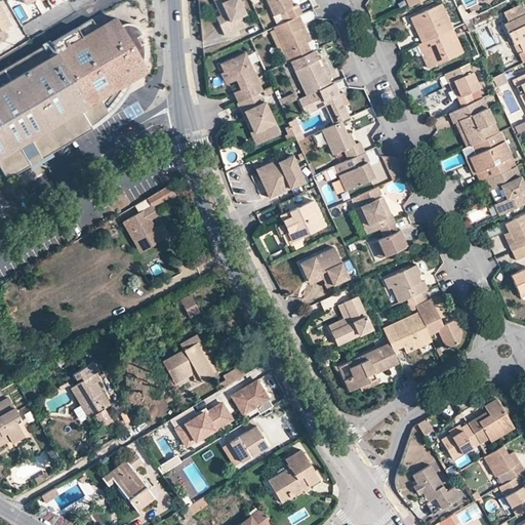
[(212,0),(220,17),(226,14),(218,0),(212,0)]
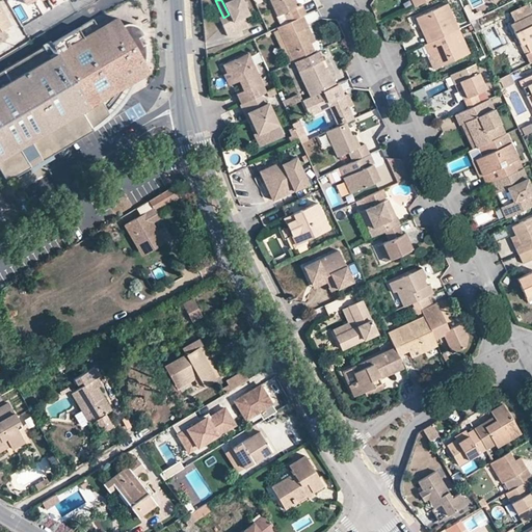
[(248,16),(240,0),(221,0),(229,15),(223,18),(227,25),(221,27),(227,37),(247,28),(243,19),(248,16)]
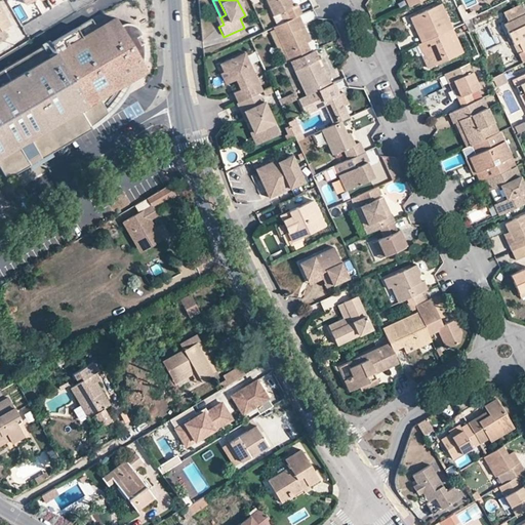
[(266,0),(274,16),(284,11),(287,22),(298,16),(300,15),(296,4),(298,3),(296,0),(266,0)]
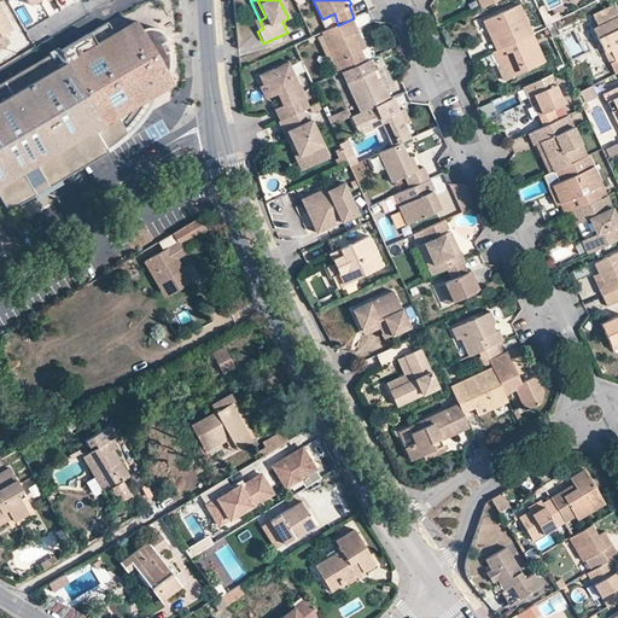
[(592,27),(605,52),(608,50),(614,62),(617,59),(617,16),(611,3),(592,13),(596,24),(592,27)]
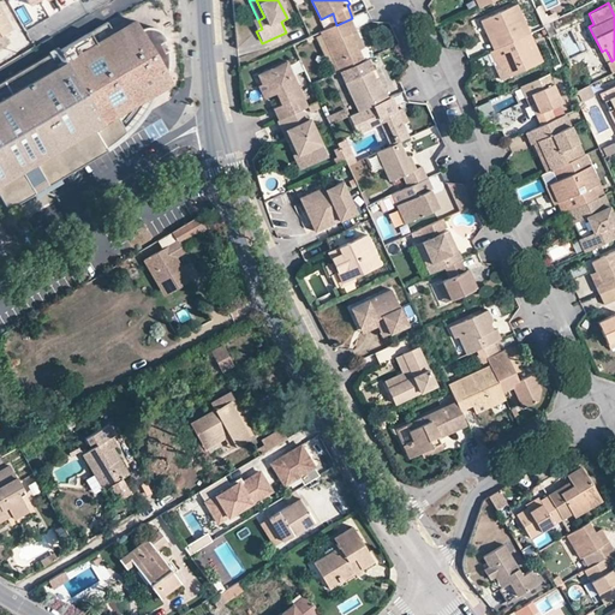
[(479,23),(487,40),(491,39),(496,49),(529,35),(515,6),(501,13),(503,17),(496,21),(495,16),(479,23)]
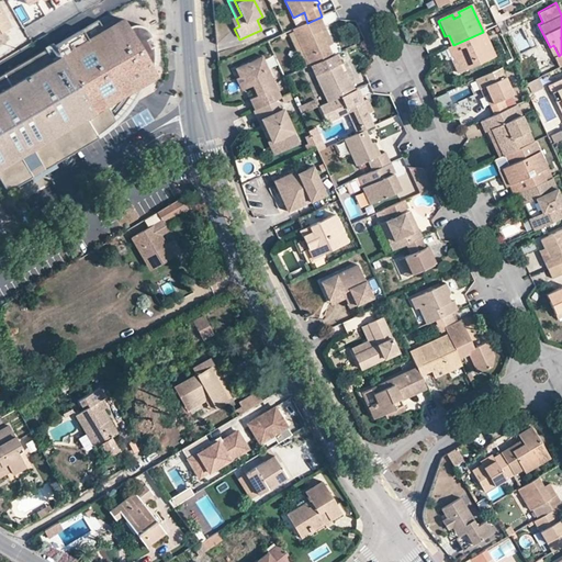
[(0,9),(0,43),(8,40),(2,30),(10,26),(0,9)]
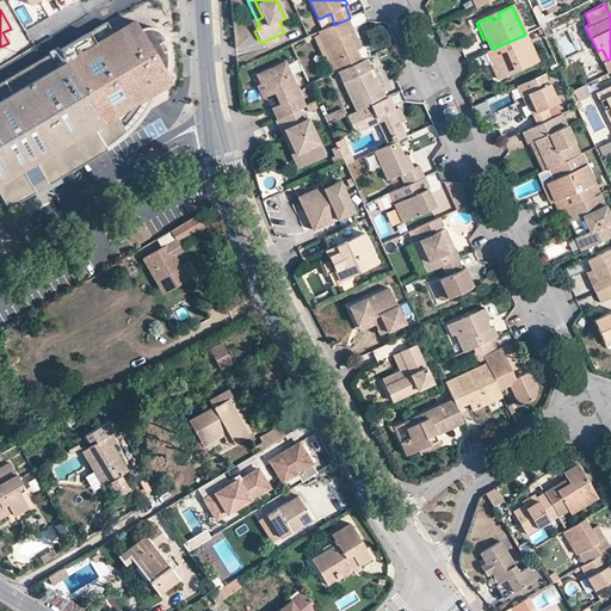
[(57,49),(65,60),(62,62),(99,125),(103,124),(115,117),(117,115),(171,82),(166,74),(144,38),(139,28),(134,19),(112,31),(106,19),(57,49)]
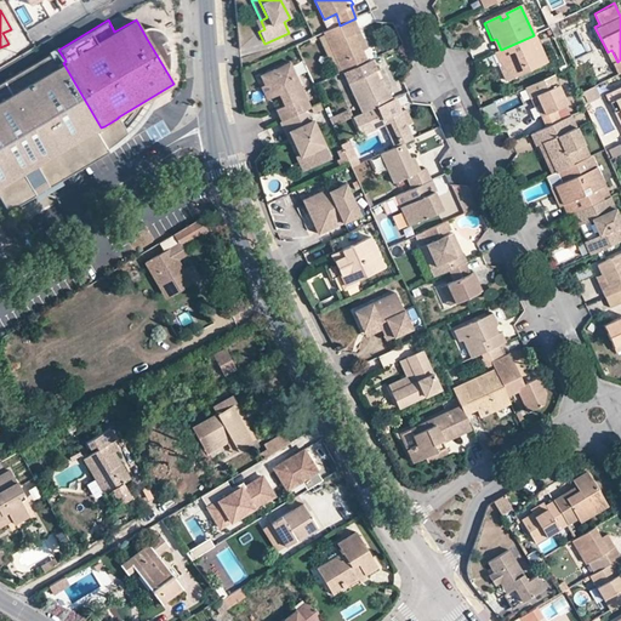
[(322,34),(341,74),(342,73),(366,62),(362,51),(354,36),(360,34),(353,20),(340,26),(322,34)]
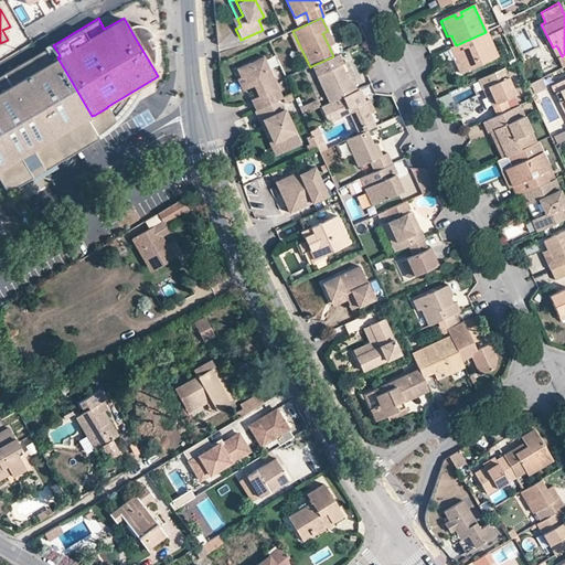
[(232,21),(235,29),(241,27),(237,19),(232,21)]
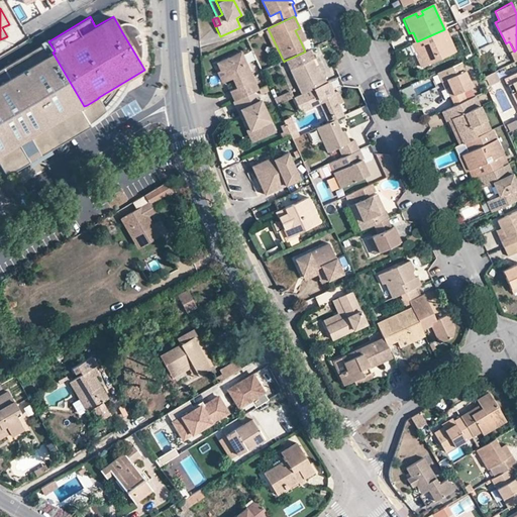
[(457,23),(460,30),(467,27),(462,17),(457,20),(455,20),(457,23)]
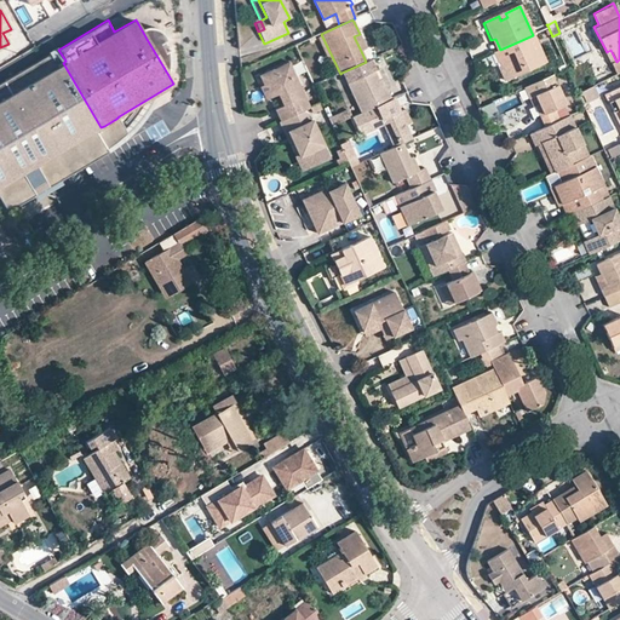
[(147,39),(168,75),(170,73),(171,72),(172,69),(173,67),(173,64),(173,63),(173,59),(173,58),(173,57),(172,53),(171,50),(168,46),(167,44),(170,42),(168,41),(167,40),(166,39),(165,38),(164,36),(162,34),(161,33),(159,32),(155,29),(153,28),(151,28),(150,27),(148,27),(145,27),(143,27),(141,28),(147,39)]
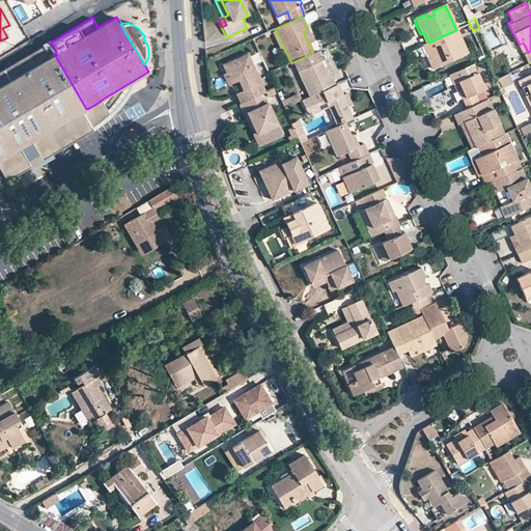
[(303,31),(309,44),(313,43),(308,29),(303,31)]
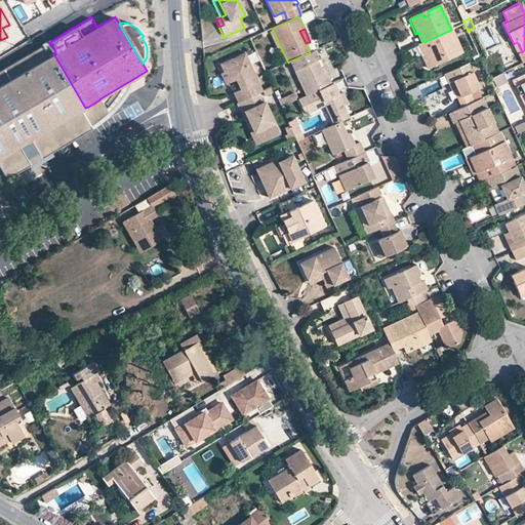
[(428,56),(433,67),(461,53),(451,30),(423,42),(420,44),(417,45),(421,54),(422,53),(426,51),(428,56)]
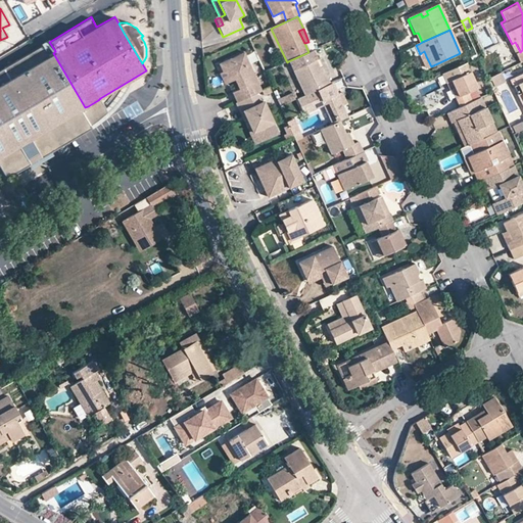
[(520,52),(515,42),(512,44),(511,44),(516,54),(520,52)]
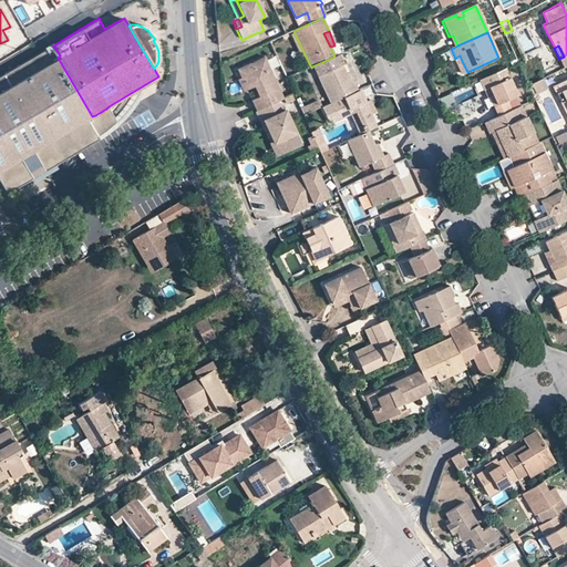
[(92,116),(58,58),(52,61),(45,50),(44,48),(0,74),(0,181),(8,195),(19,188),(17,185),(20,183),(22,186),(96,143),(99,141),(98,138),(104,134),(115,124),(106,109),(95,115),(92,116)]
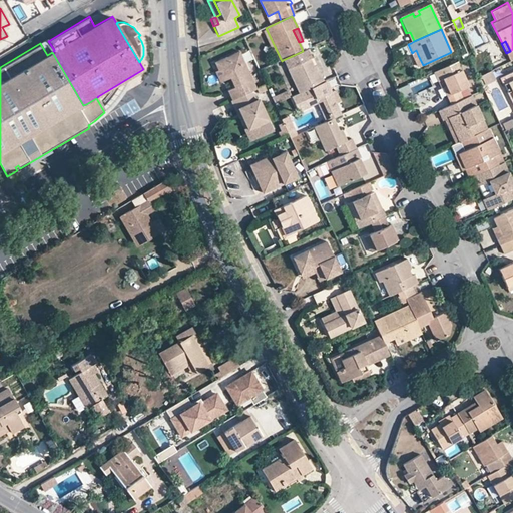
[(309,60),(311,59),(306,50),(303,51),(283,60),(288,70),(309,60)]
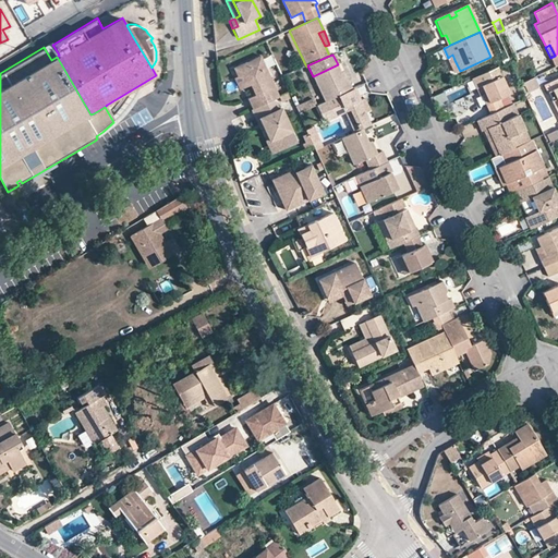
[(460,71),(455,60),(452,55),(449,57),(450,60),(448,61),(455,74),(460,71)]
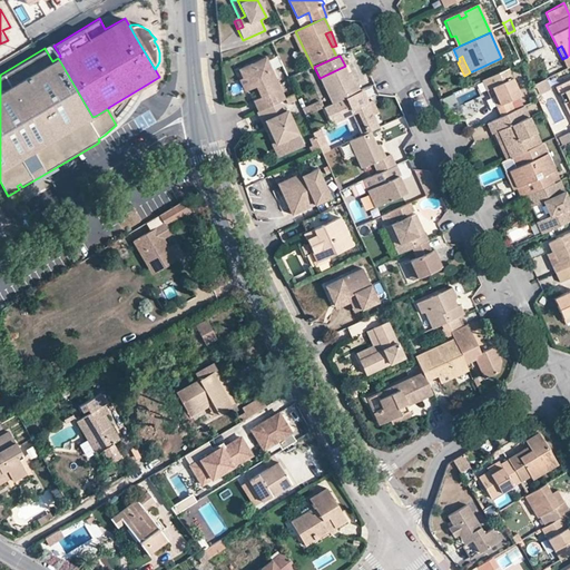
[(265,59),(253,65),(255,69),(263,65),(267,74),(271,71),(265,59)]
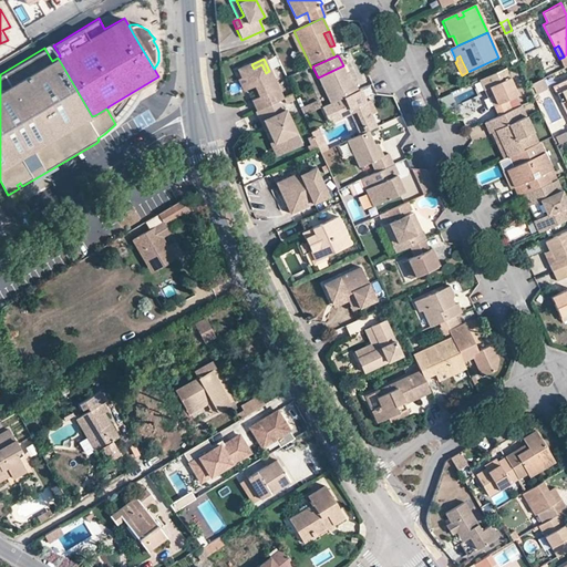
[(251,102),(256,112),(277,102),(282,100),(269,71),(266,73),(261,64),(254,69),(251,64),(237,72),(240,80),(244,79),(247,85),(255,82),(256,85),(254,88),(259,99),(251,102)]
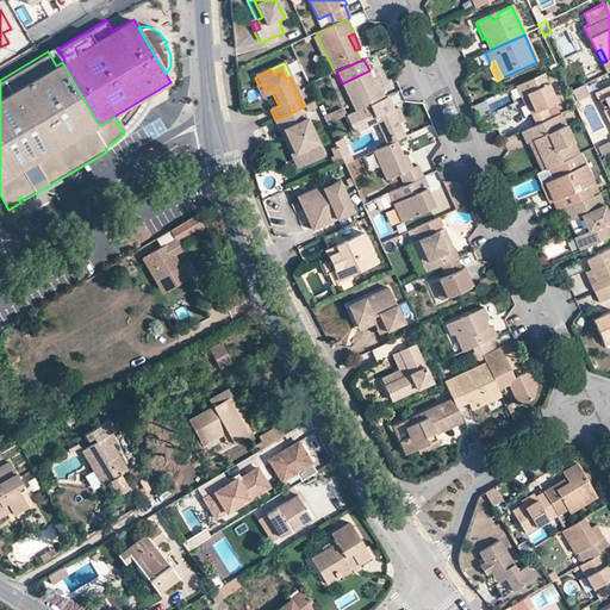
[(342,83),(354,112),(385,98),(380,86),(375,88),(372,80),(367,72),(342,83)]
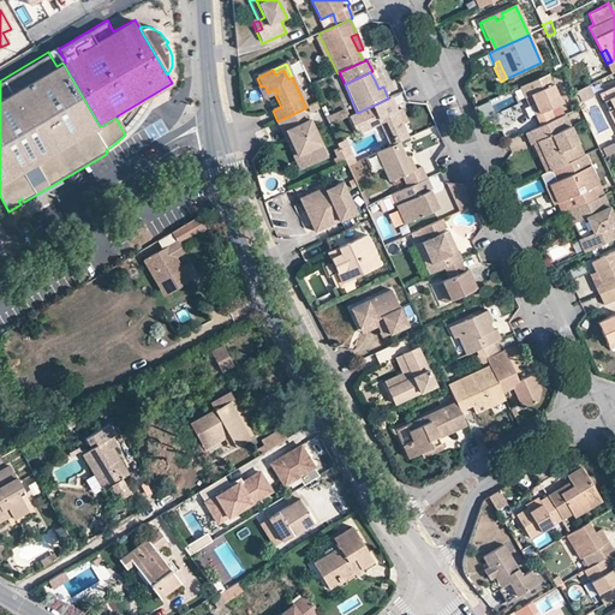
[(592,93),(587,83),(573,91),(577,100),(592,93)]
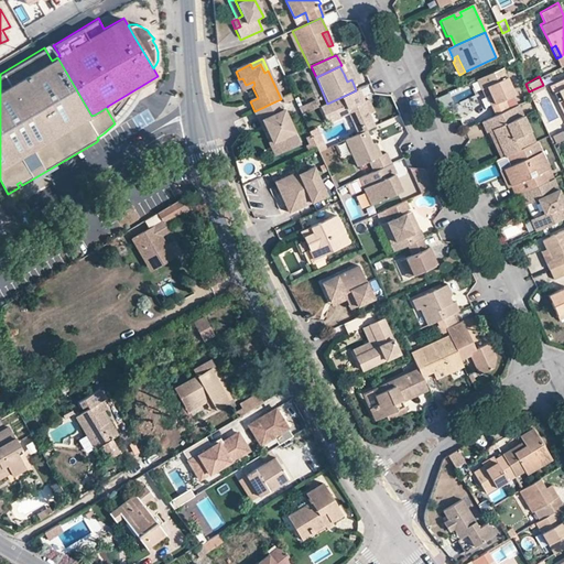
[(489,94),(494,104),(490,106),(495,117),(508,110),(503,99),(513,95),(506,77),(486,87),(489,94)]
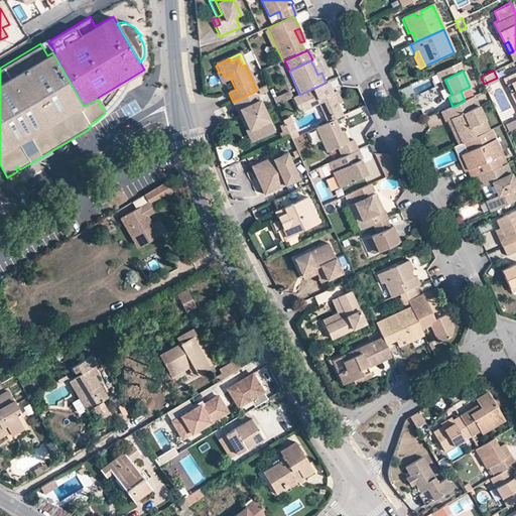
[(515,71),(502,78),(515,105),(515,71)]
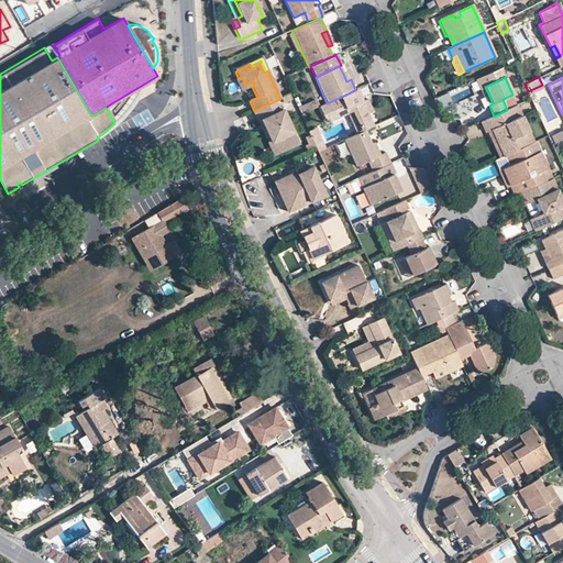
[(242,92),(252,87),(254,85),(253,81),(245,85),(242,78),(239,79),(236,80),(242,92)]
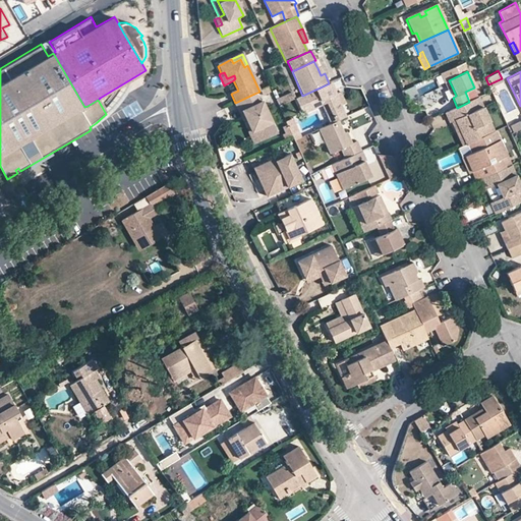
[(346,117),(331,82),(329,83),(302,96),(295,99),(302,114),(322,105),(331,124),(338,121),(346,117)]
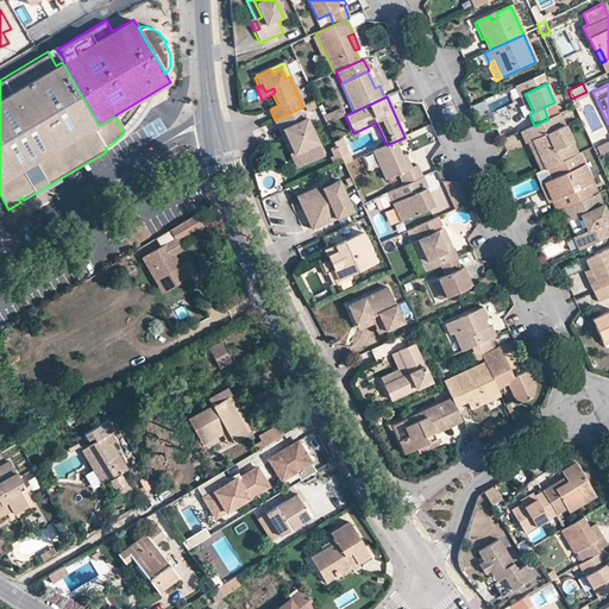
[(303,121),(297,110),(275,120),(272,121),(278,132),(282,131),(286,140),(293,156),(303,151),(309,161),(322,155),(307,120),(303,121)]
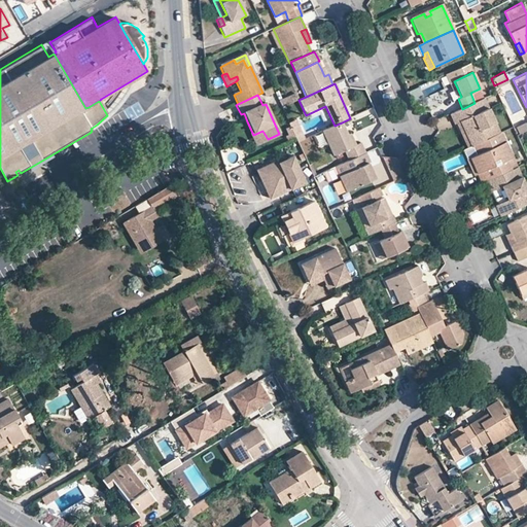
[(101,99),(99,101),(107,115),(109,113),(101,99)]
